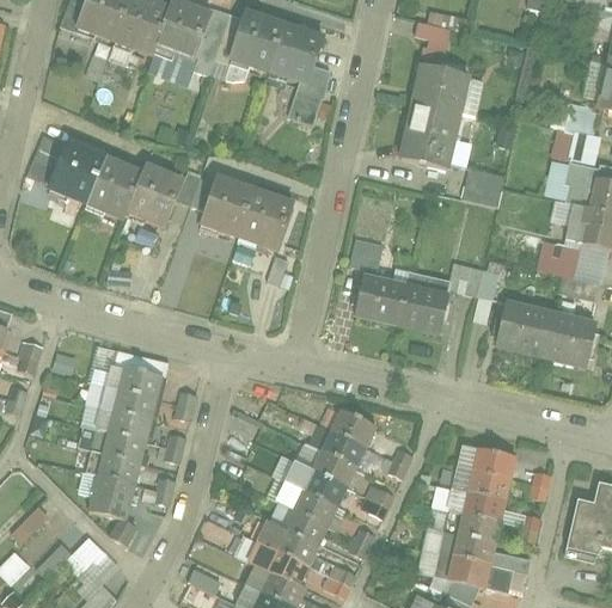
[(250,25),(165,0),(86,0),(78,29),(195,63),(196,57),(317,92),(332,40),(254,16),(250,25)]
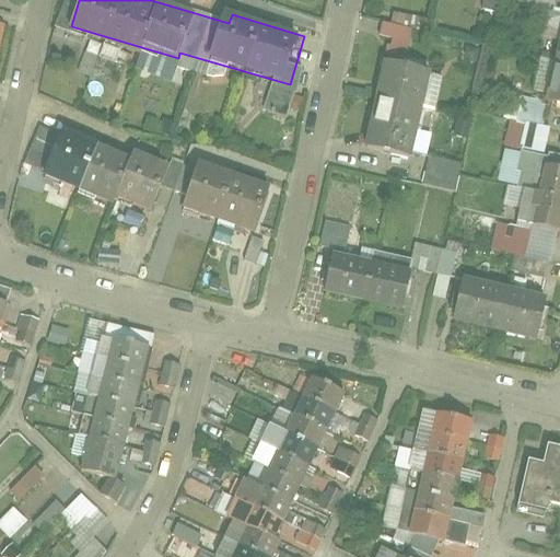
[(413,148),(429,70),(388,61),(372,139),(413,148)]
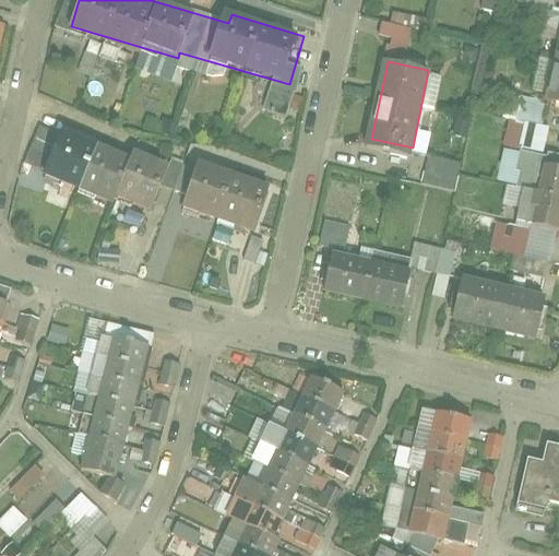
[(64,135),(51,177),(155,209),(165,177),(189,185),(183,203),(263,227),(275,188),(122,143),(120,152),(64,135)]
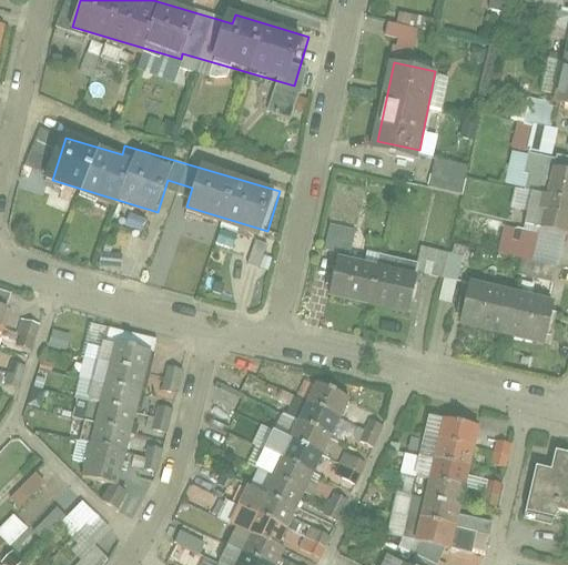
[(458,192),(466,163),(433,155),(426,183),(458,192)]
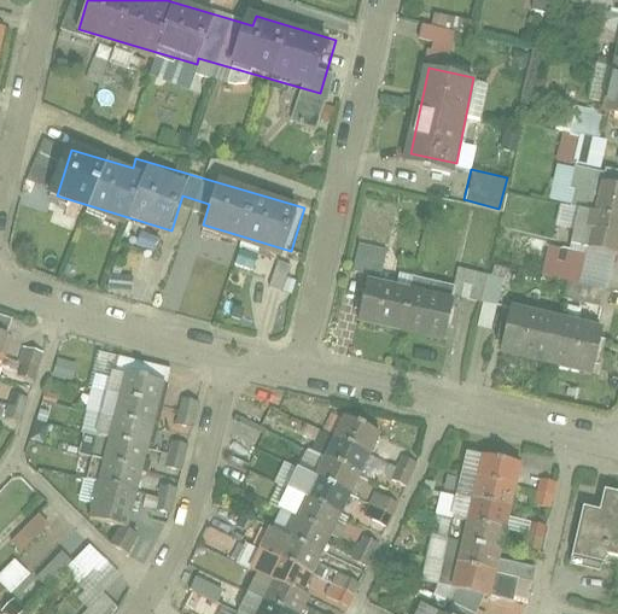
[(617,174),(600,171),(586,238),(617,244),(617,174)]
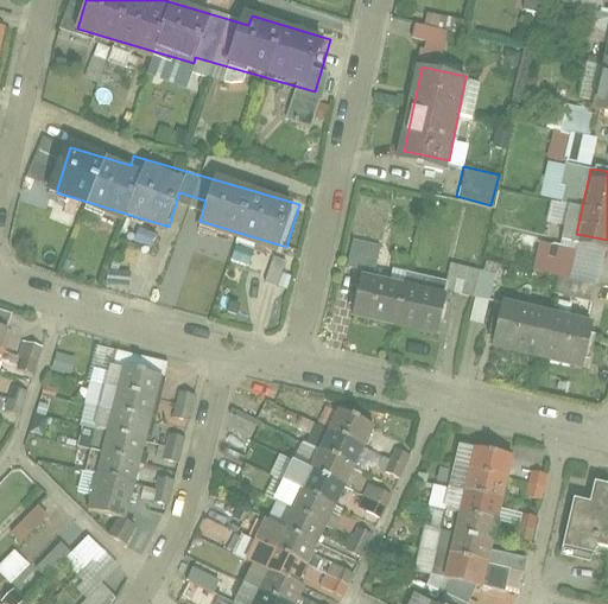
[(373,266),(379,243),(350,236),(346,259),(373,266)]
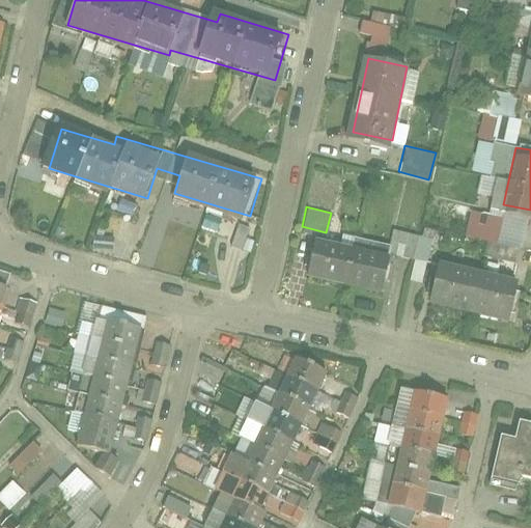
[(498,243),(502,214),(468,209),(464,235),(487,239),(482,273),(512,277),(516,245),(498,243)]
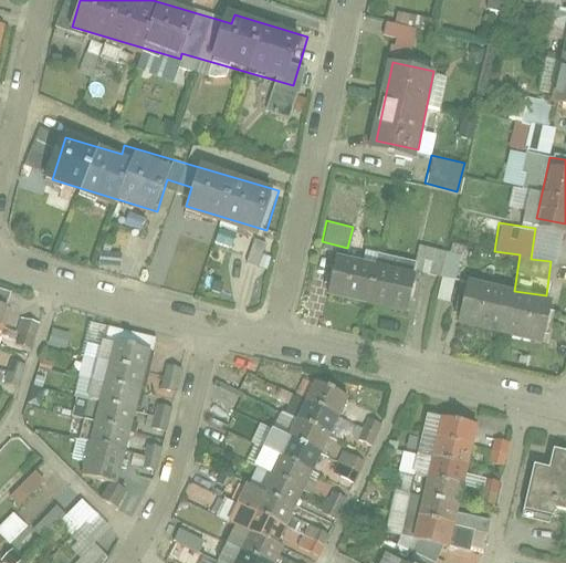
[(247,257),(255,261),(263,242),(254,238),(247,257)]
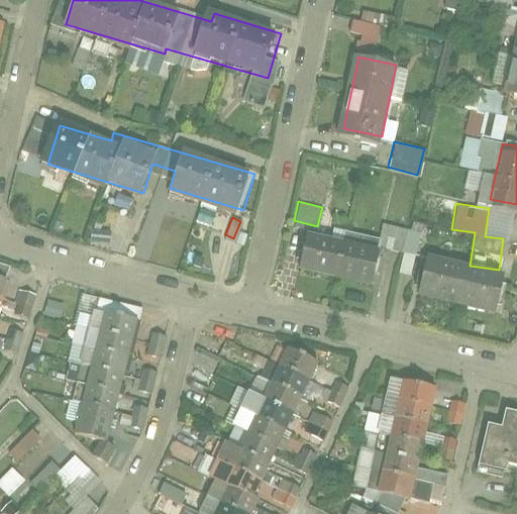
[(377,247),(416,251),(418,228),(380,224),(377,247)]
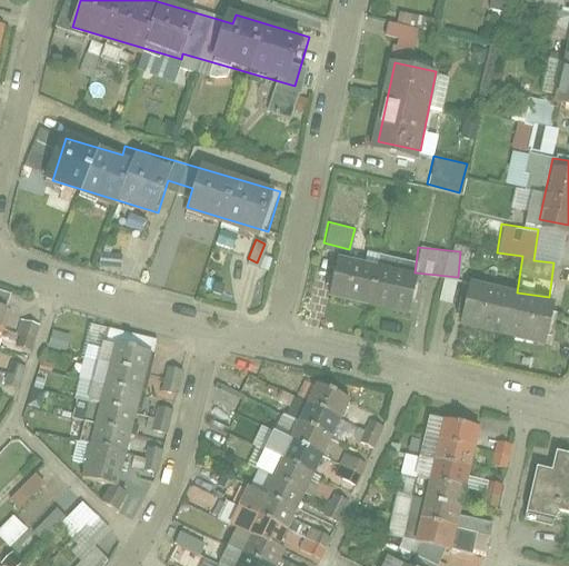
[(420,317),(429,279),(333,256),(325,294),(420,317)]
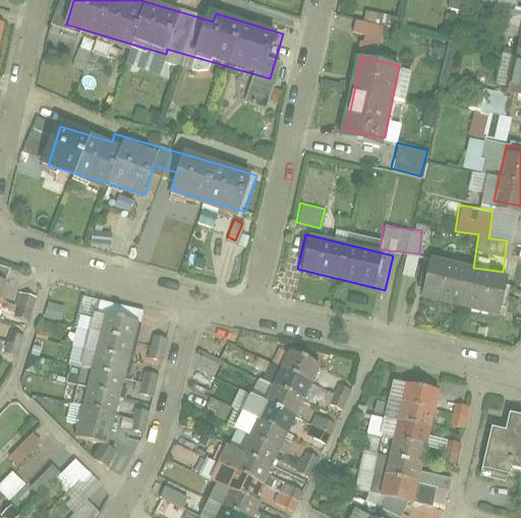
[(509,283),(432,266),(424,300),(501,318),(509,283)]
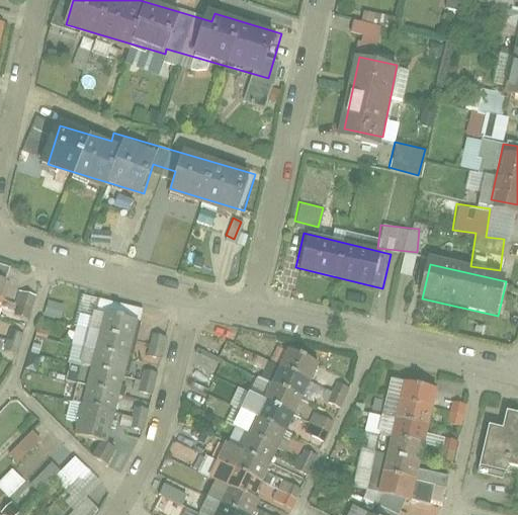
[(0,309),(11,275),(0,270),(0,309)]
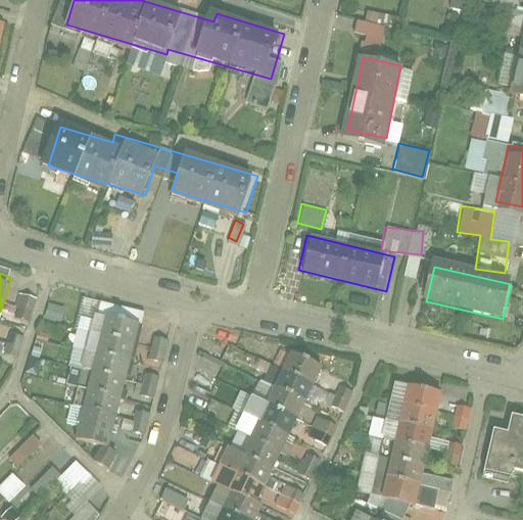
[(28,321),(35,297),(24,293),(15,318),(28,321)]
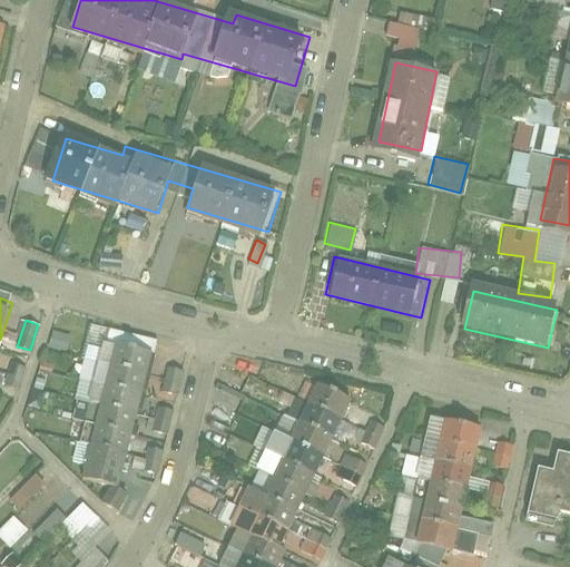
[(157,348),(121,338),(87,472),(123,482),(157,348)]
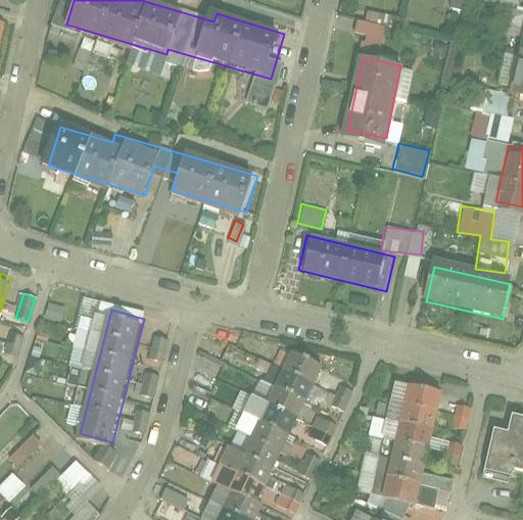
[(249,519),(323,362),(292,348),(214,519),(249,519)]
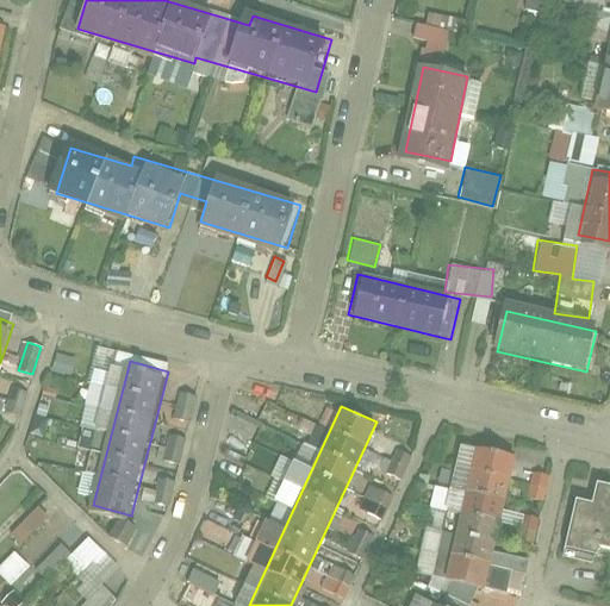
[(490,579),(518,453),(478,443),(449,569),(490,579)]
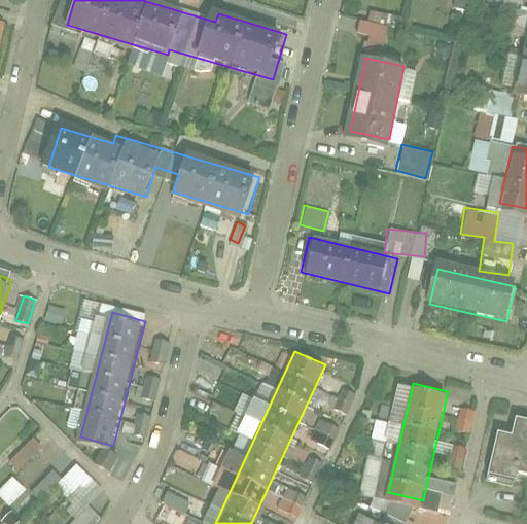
[(460,431),(469,432),(472,409),(463,408),(460,431)]
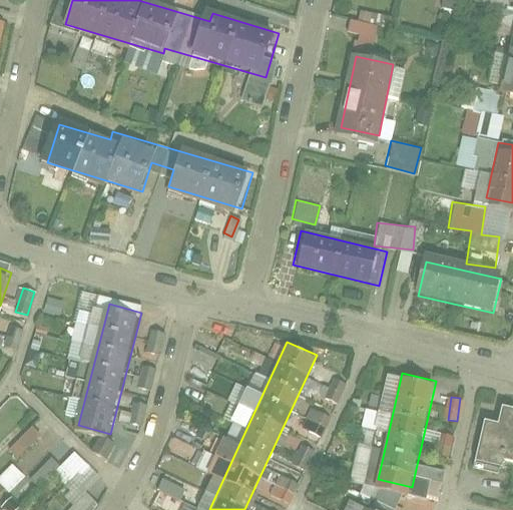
[(492,421),(470,416),(462,457),(512,468),(512,404),(496,400),(492,421)]
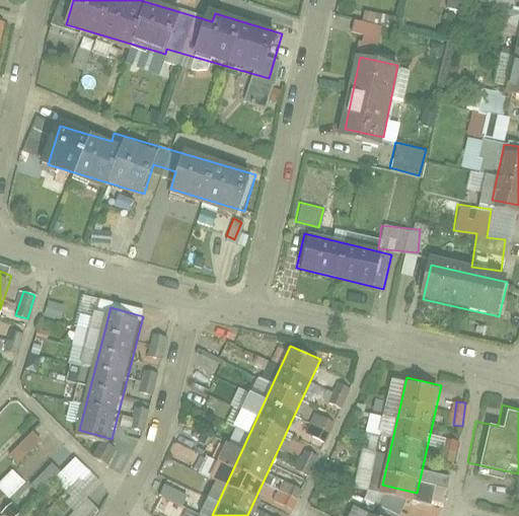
[(323,441),(335,421),(314,411),(303,431),(323,441)]
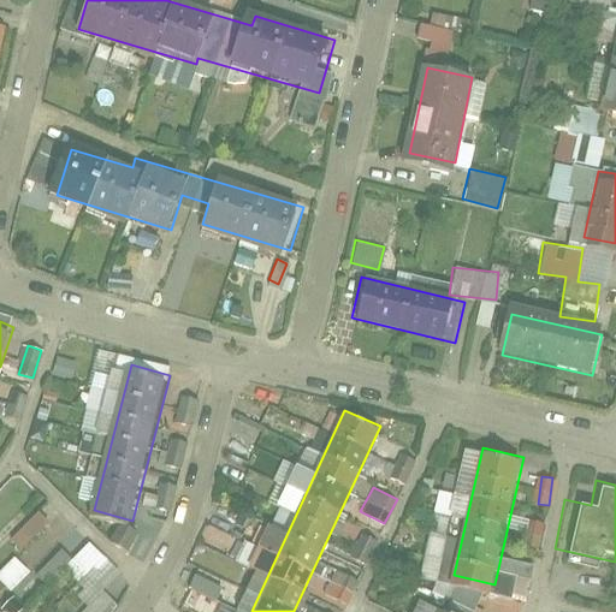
[(137,532),(119,523),(111,540),(128,550),(137,532)]
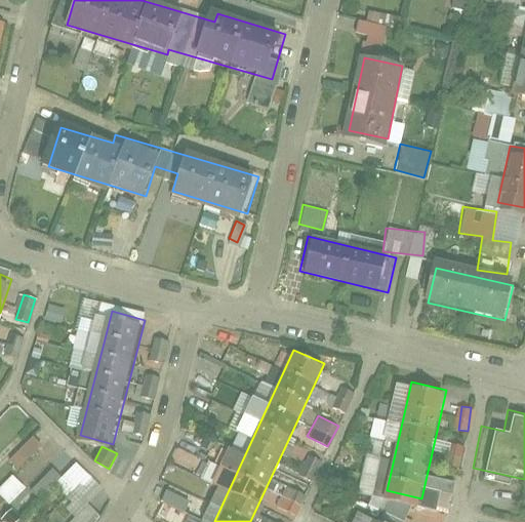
[(372,493),(374,457),(360,457),(359,493),(372,493)]
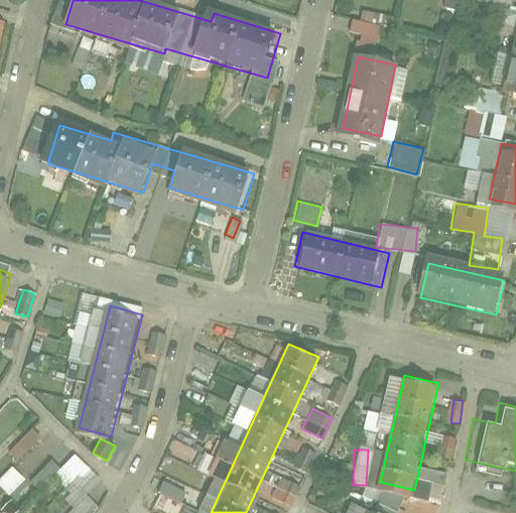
[(93,512),(99,507),(85,493),(99,479),(73,453),(57,467),(50,459),(30,479),(37,487),(49,475),(77,502),(66,512),(93,512)]
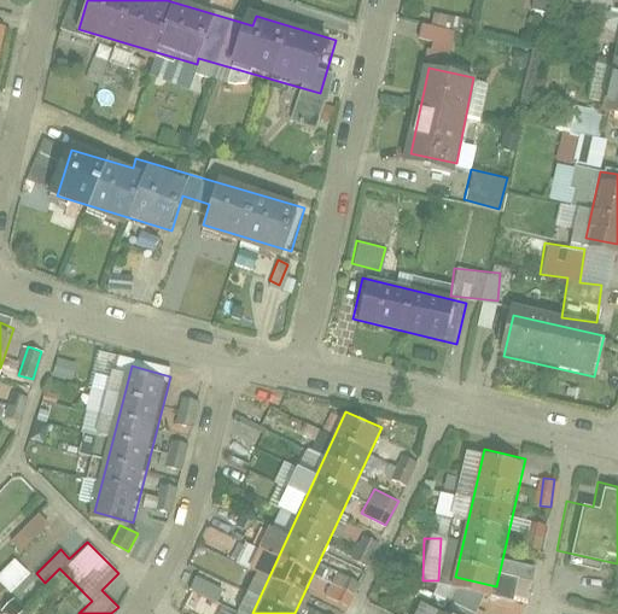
[(193,574),(188,588),(216,598),(221,585),(193,574)]
